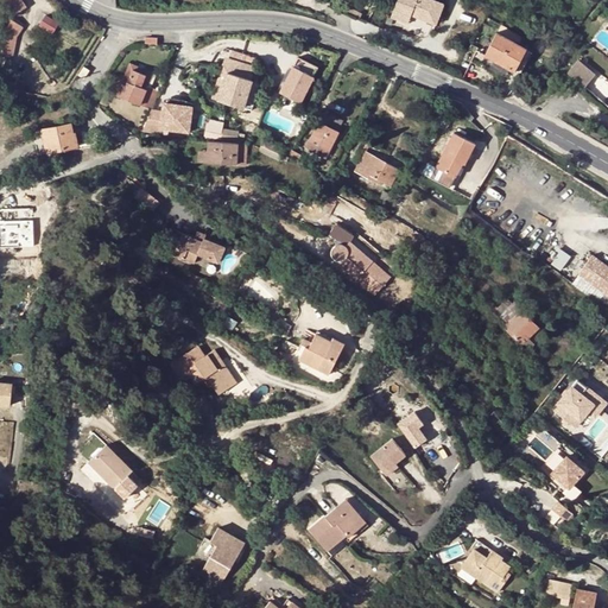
[(4,0),(14,16),(26,7),(21,0),(4,0)]
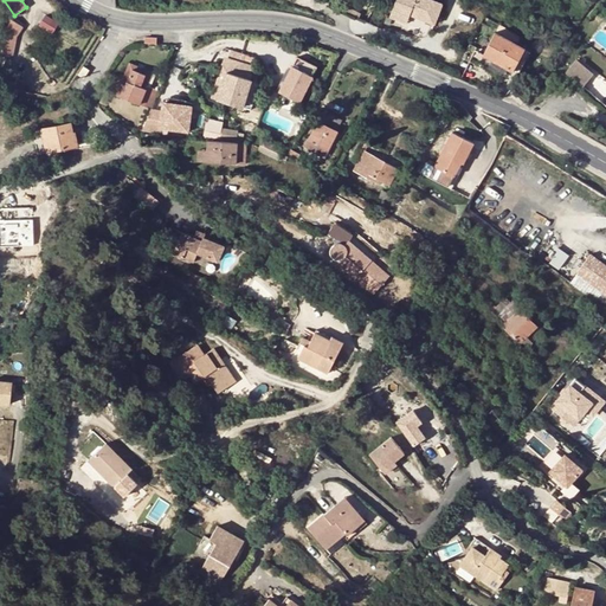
[(398,0),(389,19),(407,27),(411,19),(434,30),(445,8),(426,0),(398,0)]
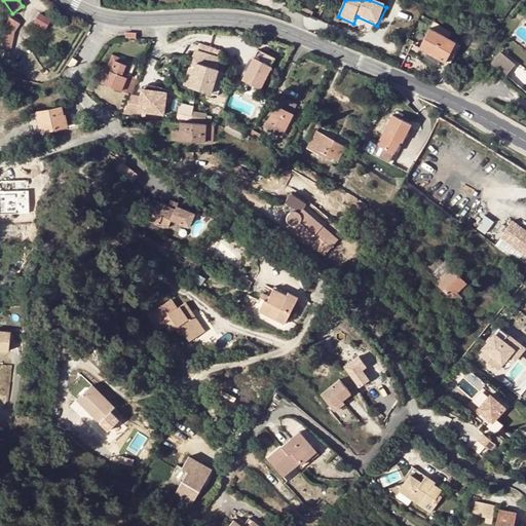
[(36,21),(48,27),(52,19),(40,12),(36,21)]
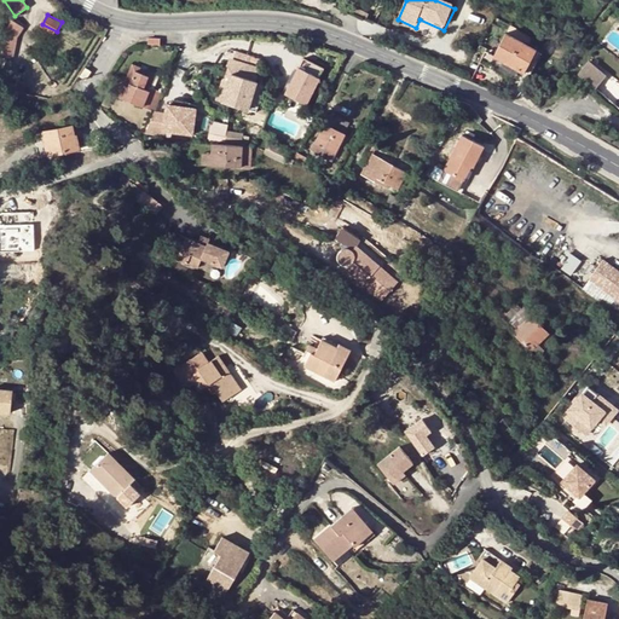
[(24,28),(13,19),(6,30),(1,55),(13,57),(18,38),(24,28)]
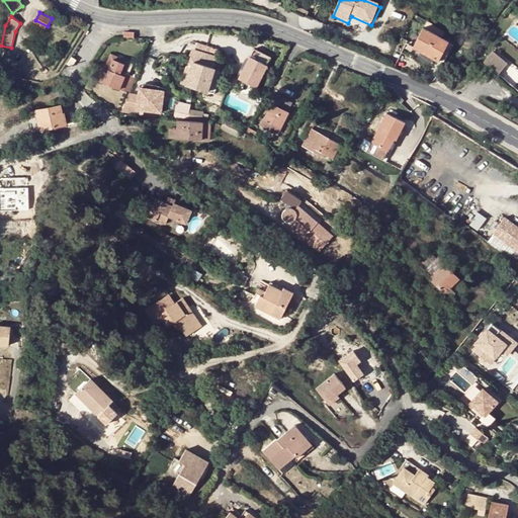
[(423,28),(413,47),(438,61),(448,41),(423,28)]
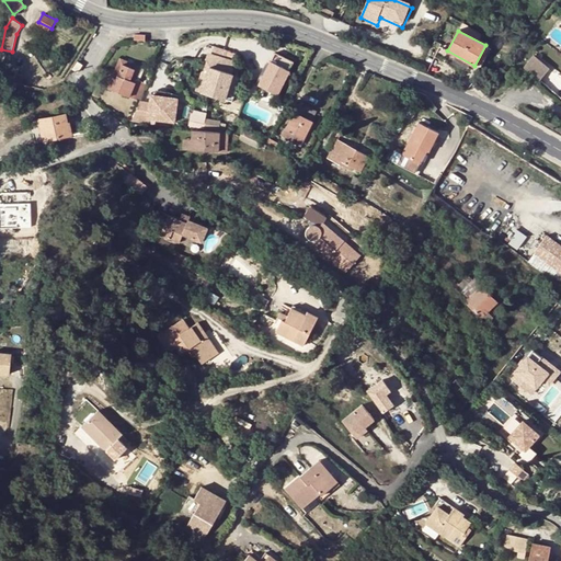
[(491,48),(485,45),(474,66),(480,69),(491,48)]
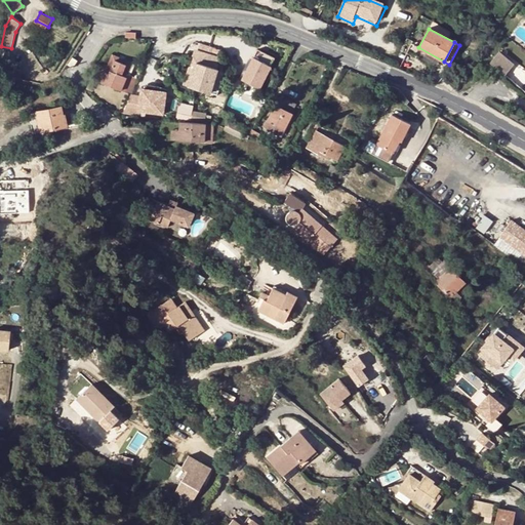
[(199,51),(194,50),(186,78),(191,80),(196,63),(199,51)]
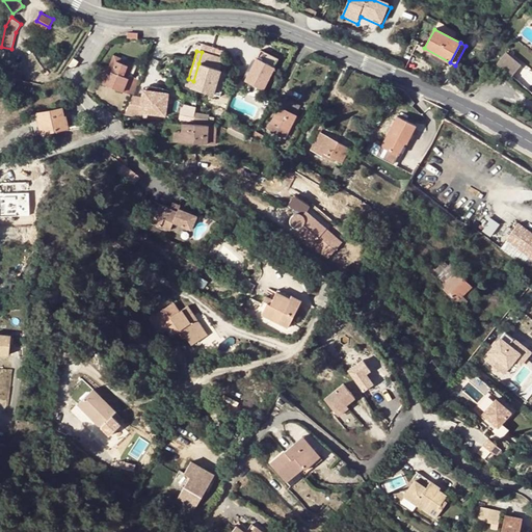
[(261,51),(245,82),(263,90),(278,59),(261,51)]
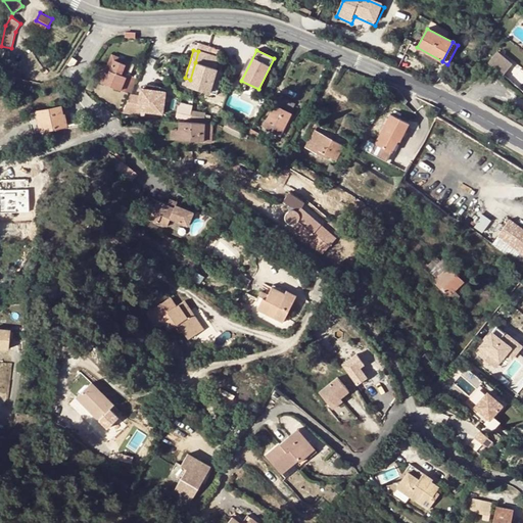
[(198,51),(195,62),(215,68),(218,57),(198,51)]
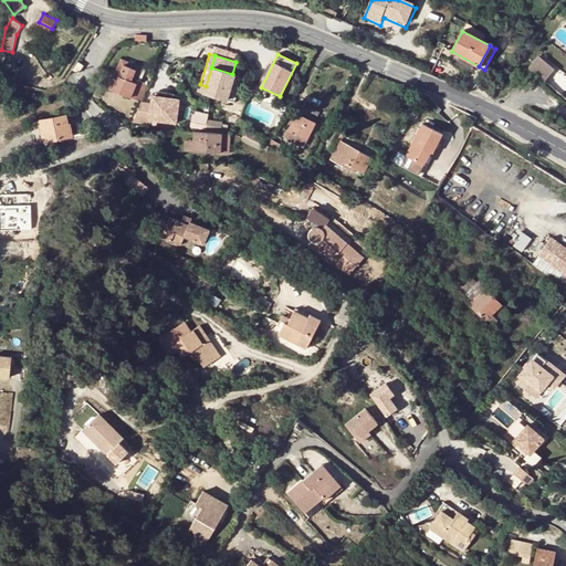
[(537,58),(530,69),(545,82),(553,71),(537,58)]
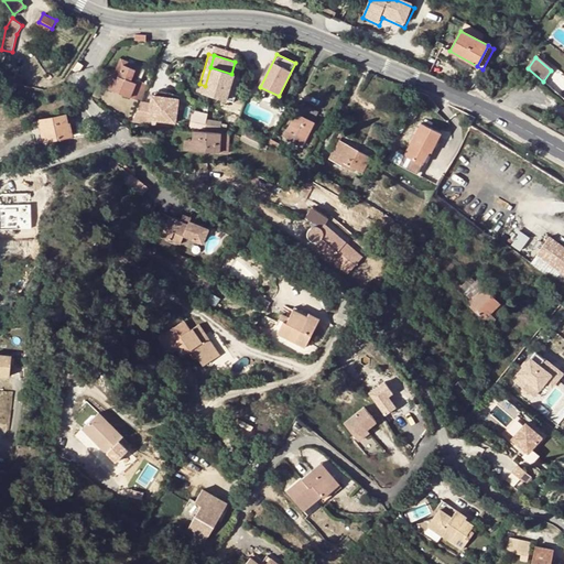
[(136,83),(138,79),(142,68),(120,58),(112,77),(117,79),(122,65),(134,69),(130,80),(136,83)]
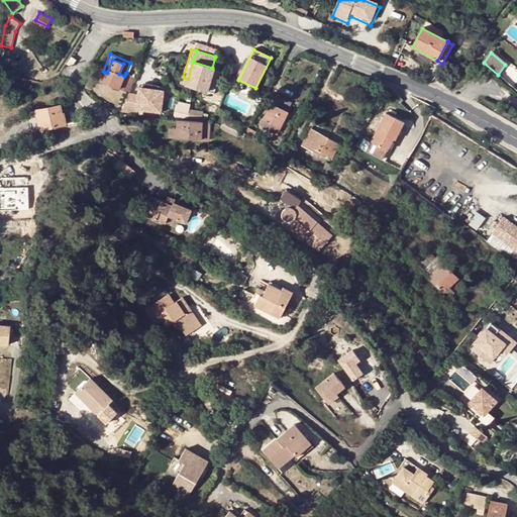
[(71,57),(66,64),(71,68),(77,61),(71,57)]
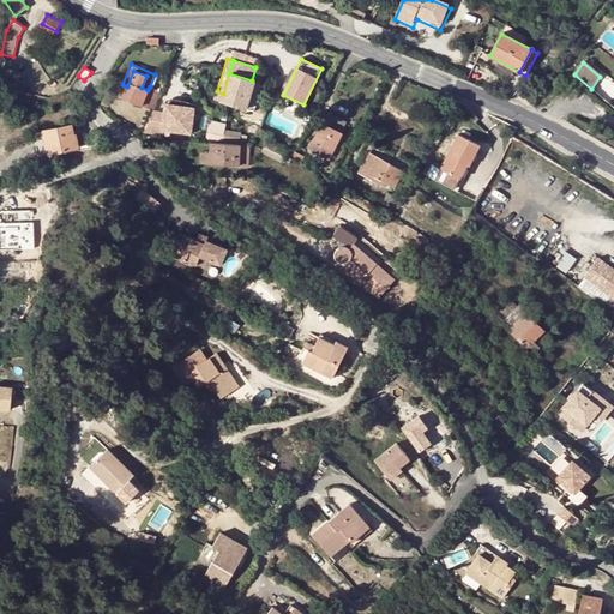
[(122,98),(152,110),(160,91),(150,86),(148,90),(142,88),(146,76),(133,71),(127,86),(122,84),(120,90),(119,92),(119,95),(121,97),(122,98)]
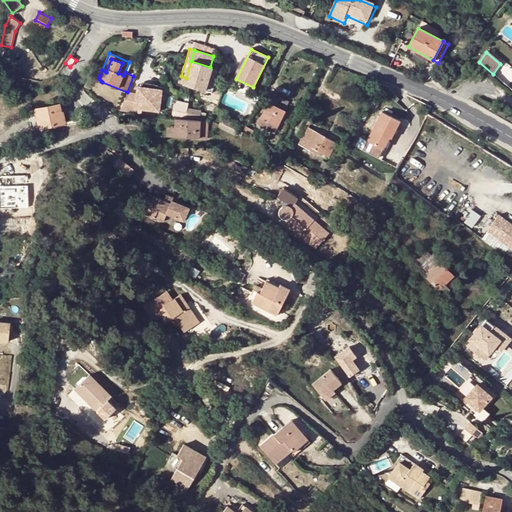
[(210,67),(191,61),(186,78),(184,85),(204,91),(212,67),(210,67)]
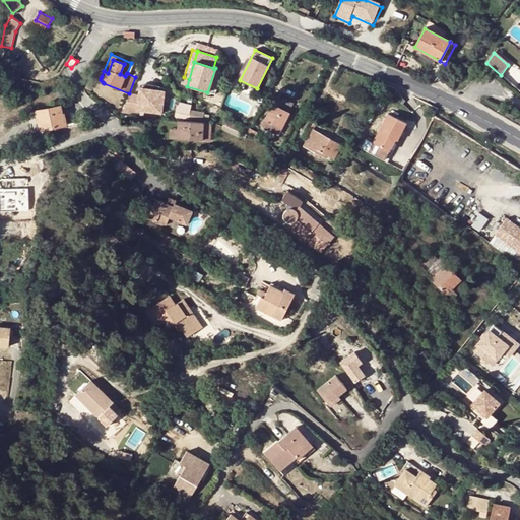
[(222,71),(215,68),(207,92),(215,95),(222,71)]
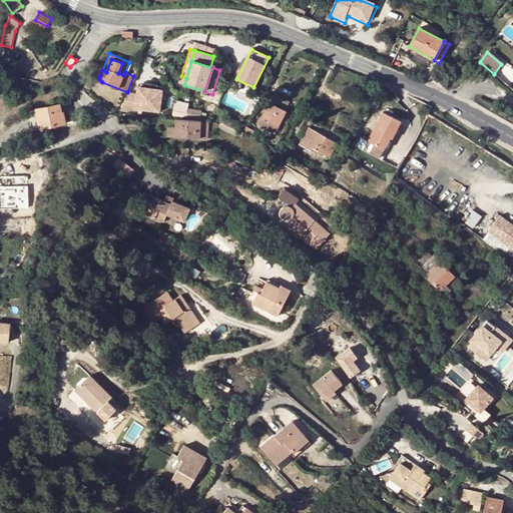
[(162,88),(138,85),(136,107),(159,109),(162,88)]
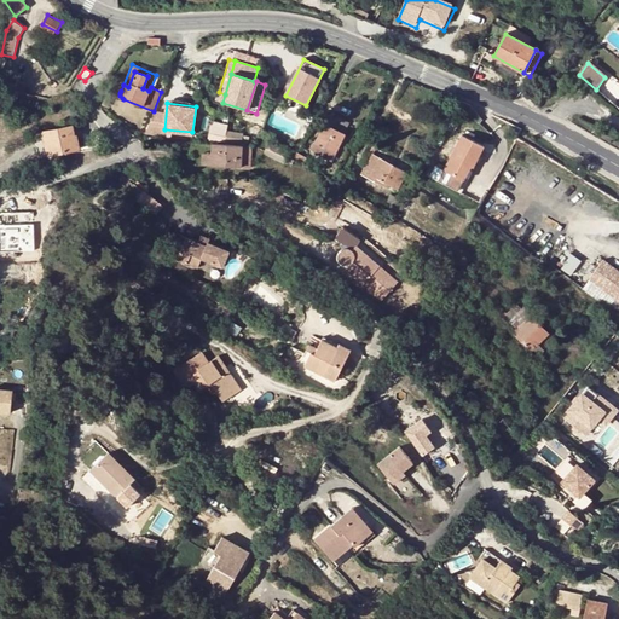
[(327,126),(324,126),(312,150),(330,160),(350,125),(331,115),(327,126)]
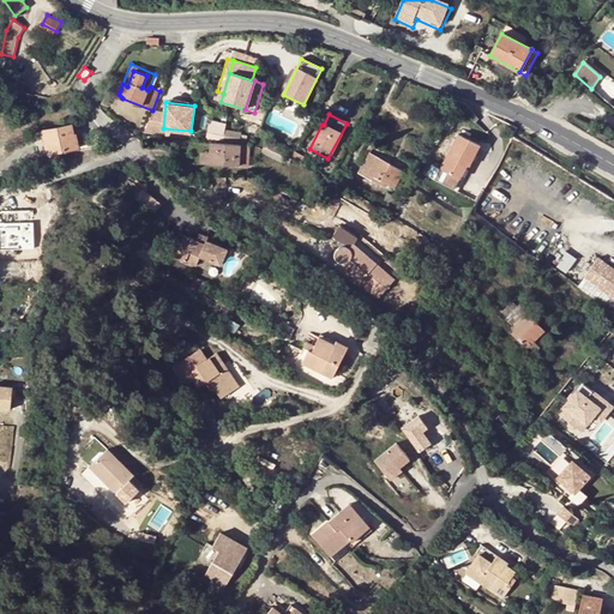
[(226,127),(209,124),(206,138),(239,144),(241,134),(226,131),(226,127)]
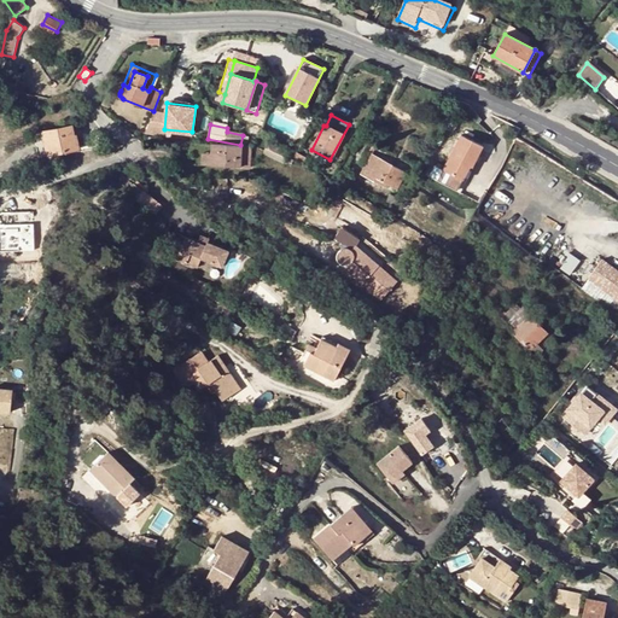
[(73,126),(44,130),(48,155),(80,149),(77,135),(75,135),(73,126)]
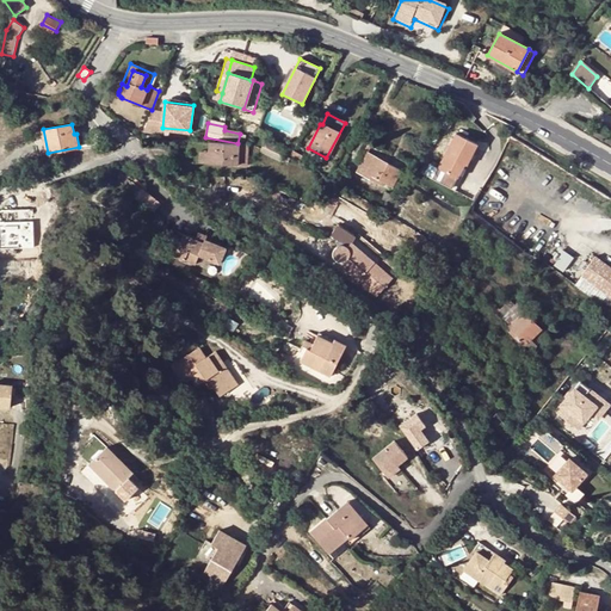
[(477,144),(456,134),(439,168),(457,177),(464,164),(467,165),(477,144)]
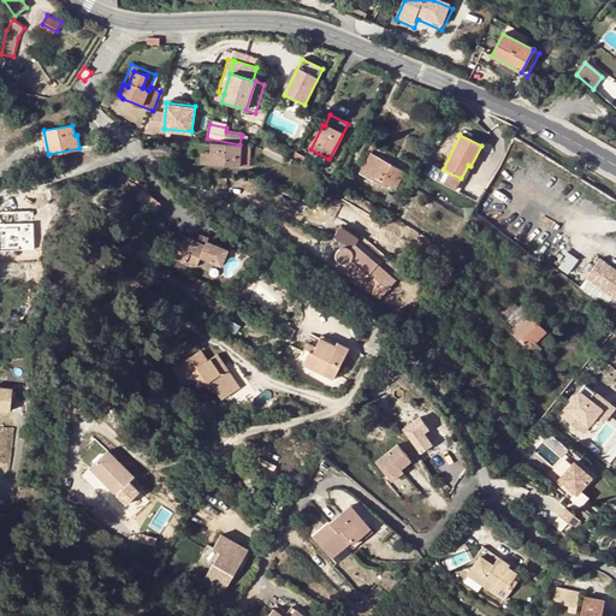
[(288,153),(267,142),(262,153),(283,163),(288,153)]
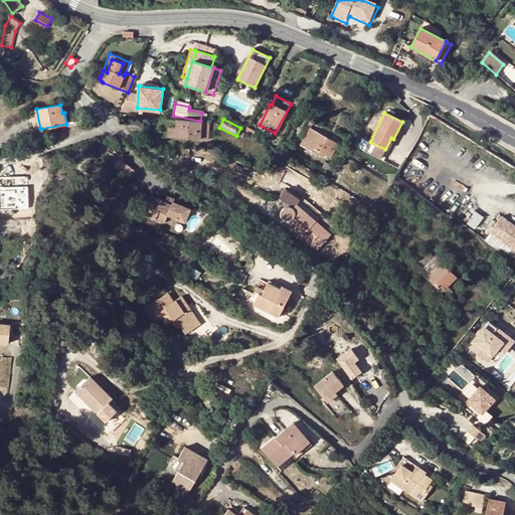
[(208,140),(208,131),(200,131),(200,121),(178,120),(177,128),(177,139),(208,140)]
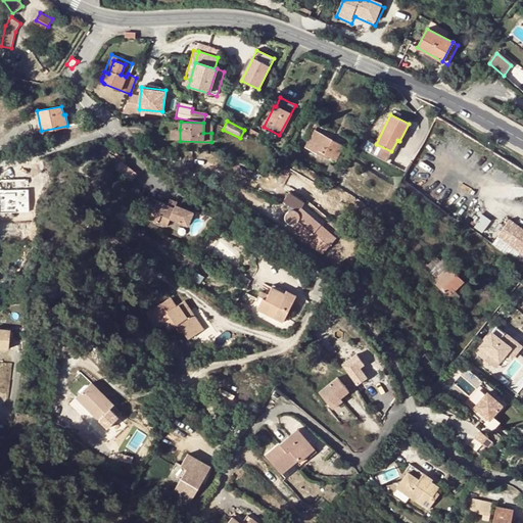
[(212,124),(203,123),(203,133),(211,133),(212,124)]
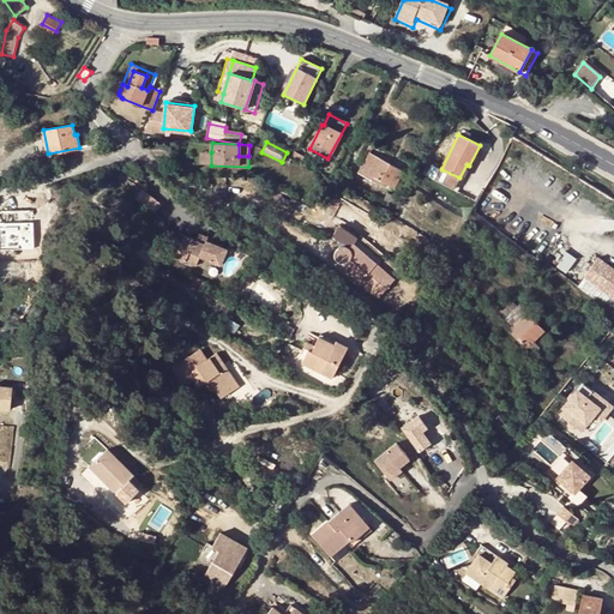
[(211,166),(211,152),(202,152),(202,166),(211,166)]
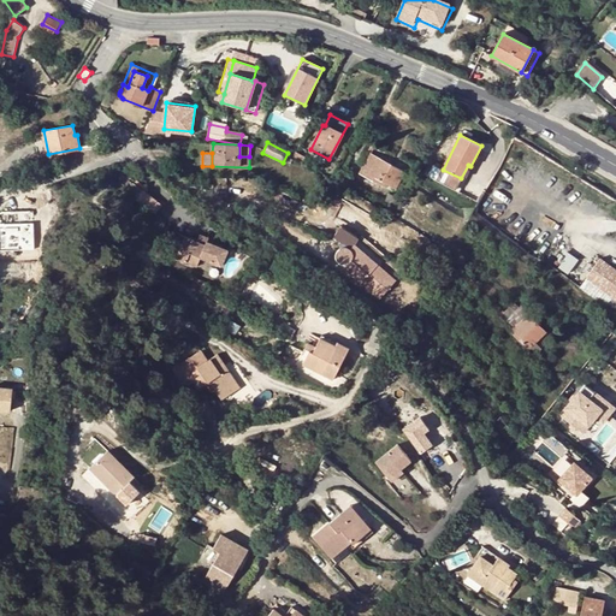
[(292,159),(302,164),(304,159),(296,153),(295,153),(292,159)]
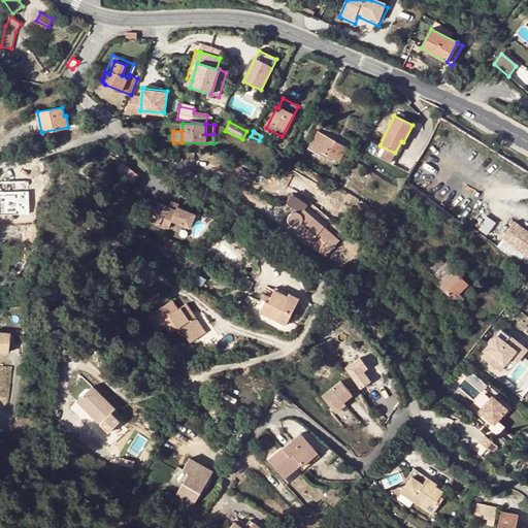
[(326,155),(330,157),(338,162),(347,147),(318,131),(308,149),(324,158),(326,155)]
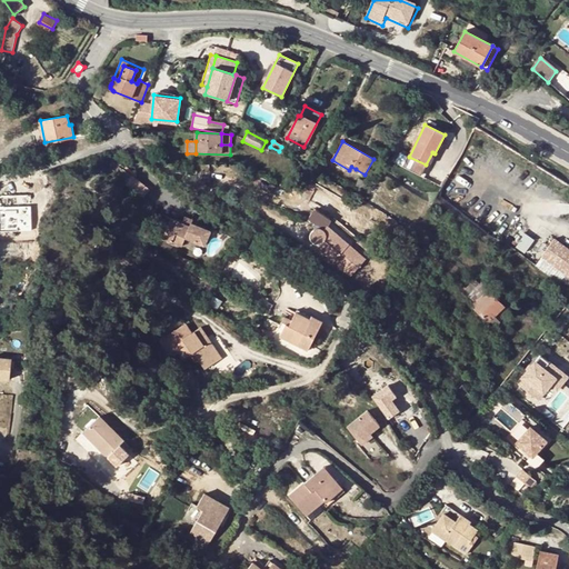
[(133,175),(128,182),(146,196),(151,187),(133,175)]
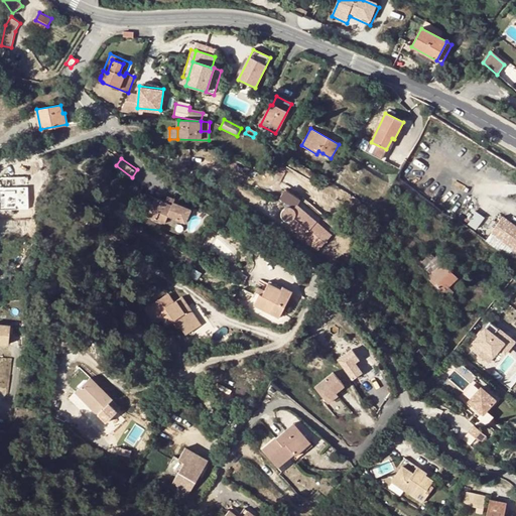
[(326,163),(323,167),(331,171),(333,166),(326,163)]
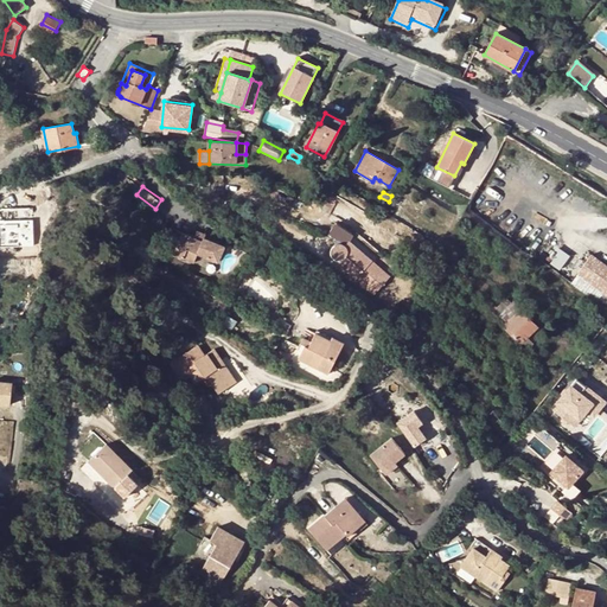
[(365,224),(355,219),(351,228),(362,232),(365,224)]
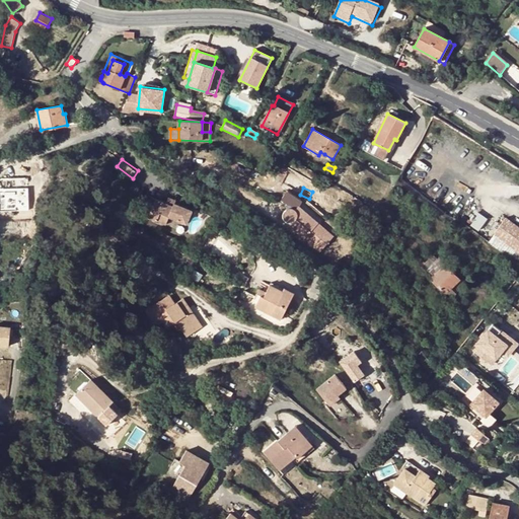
[(19,192),(0,193),(0,203),(29,202),(31,194),(19,195),(19,192)]
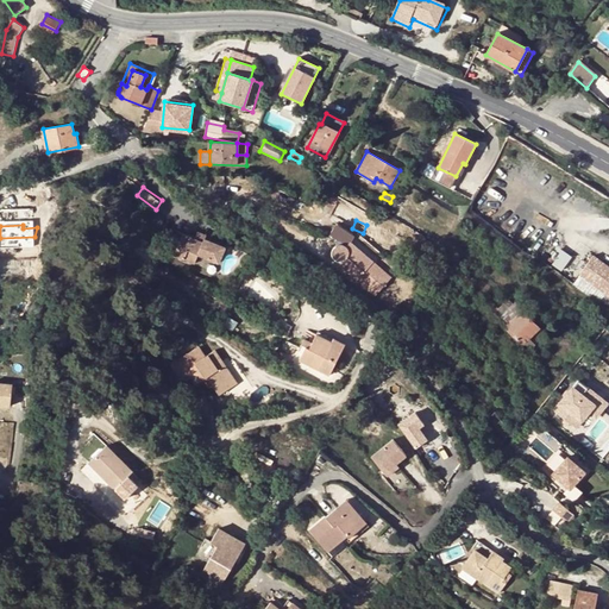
[(337,225),(331,234),(347,245),(353,234),(337,225)]
